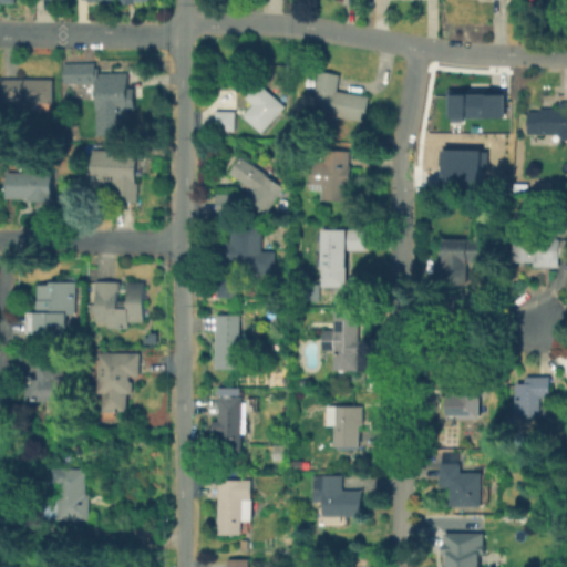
[(368,95),(364,121),(339,116),(337,124),(319,121),(320,113),(312,112),(320,72),(339,74),(337,91),(368,95)]
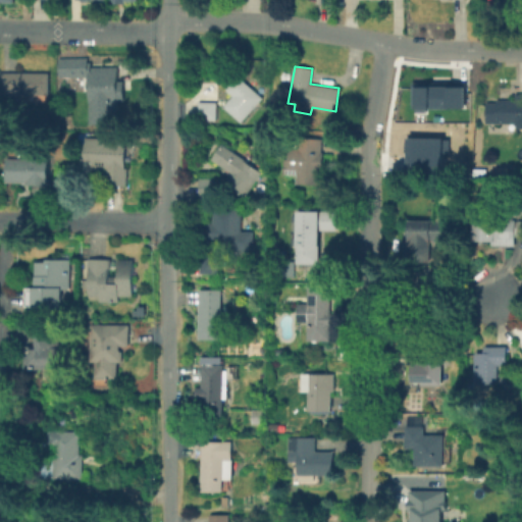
[(90,124),(88,68),(116,67),(117,123),(90,124)]
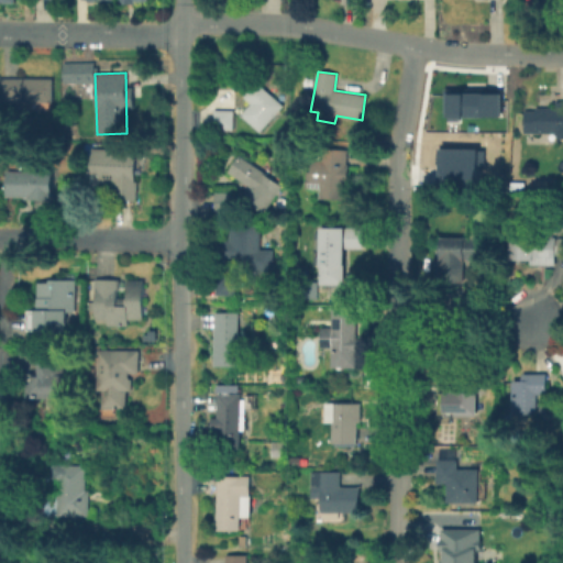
[(54,77),(54,101),(2,102),(2,78),(54,77)]
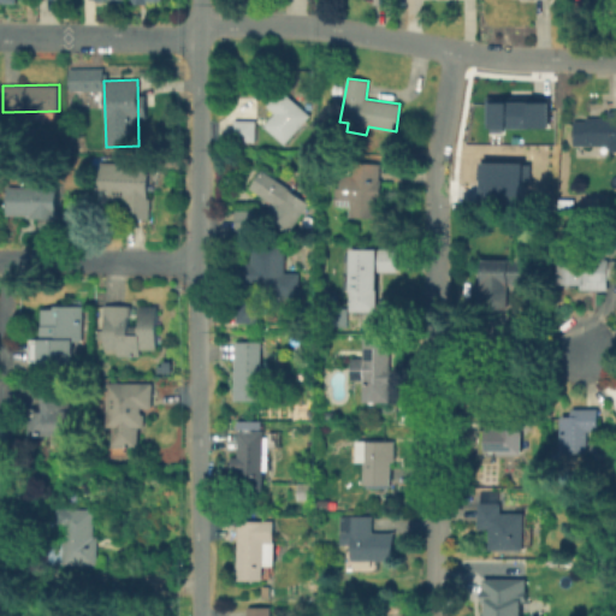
[(309,114),(284,142),(265,124),(276,113),(267,106),(282,90),(309,114)]
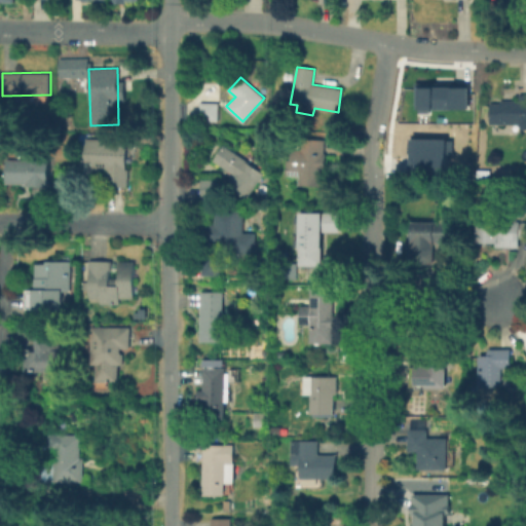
[(415,83),(416,105),(418,105),(418,109),(470,109),(470,83),(415,83)]
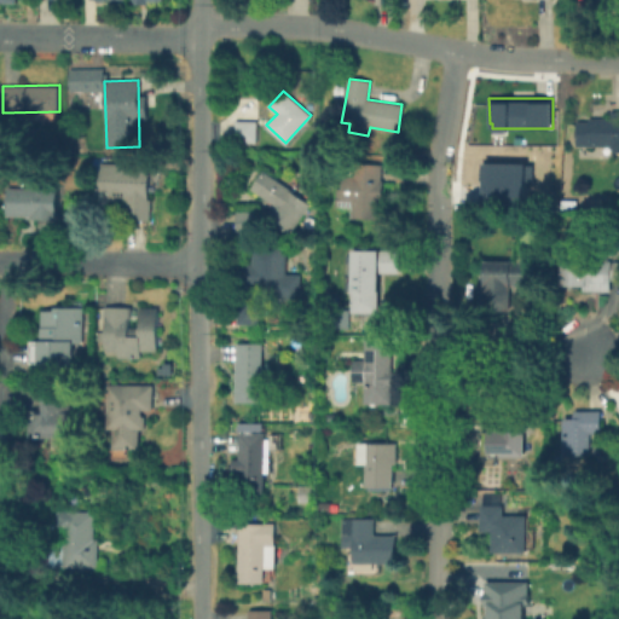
[(618,111),(618,151),(612,151),(612,156),(596,156),(596,146),(578,146),(578,121),(590,121),(590,117),(611,117),(611,111),(618,111)]
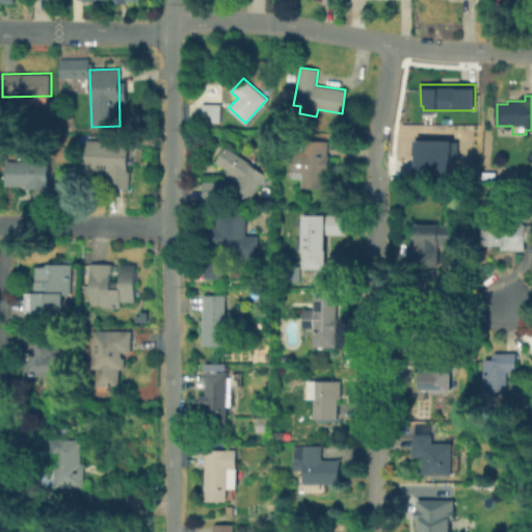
[(202,121),(202,102),(221,102),(221,121),(202,121)]
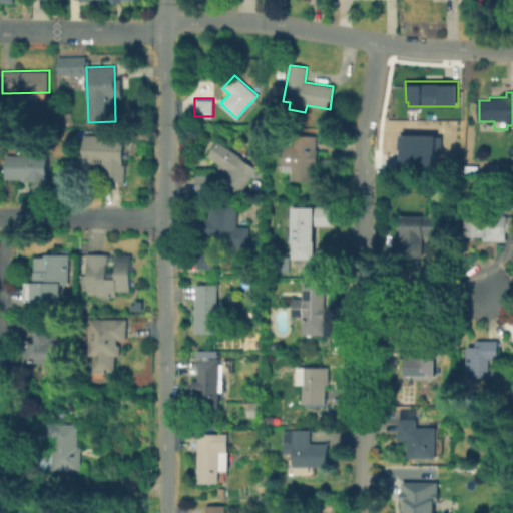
[(123,137),(122,164),(124,164),(123,181),(103,180),(104,159),(98,159),(97,164),(82,163),(84,135),(123,137)]
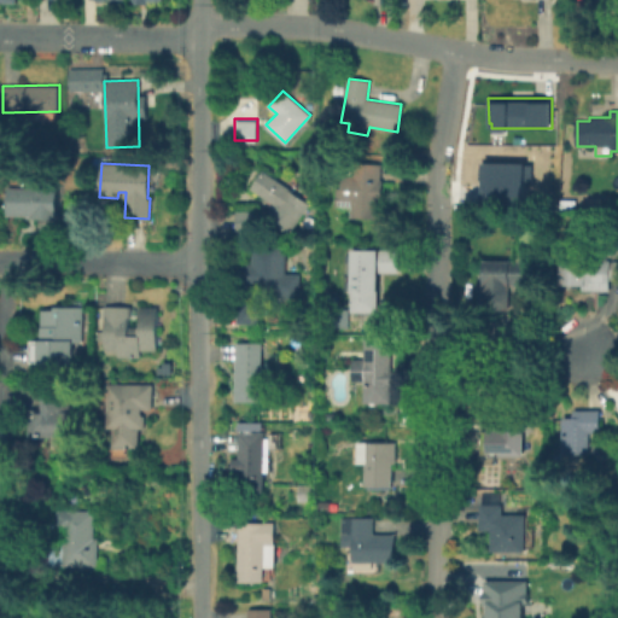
[(382,164),(382,180),(383,180),(383,200),(379,200),(378,217),(353,216),(353,205),(339,205),(339,199),(342,199),(343,175),(354,176),(355,163),(382,164)]
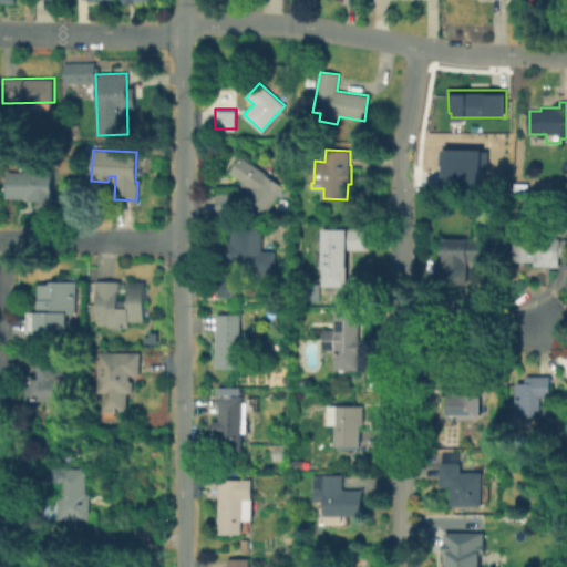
[(443,151),(491,151),(491,168),(484,168),(484,187),(443,187),(443,151)]
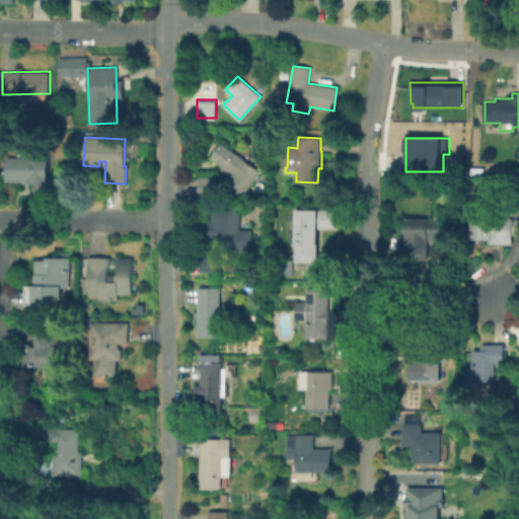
[(262,170),(244,196),(225,182),(232,171),(212,158),(222,144),(262,170)]
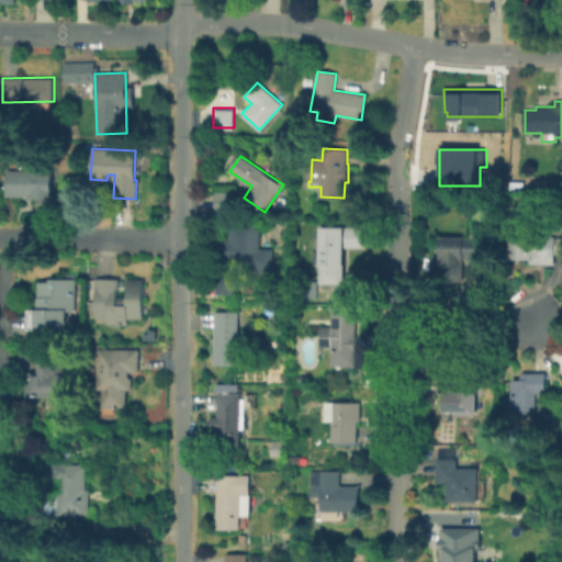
[(53,170),(53,198),(26,198),(26,197),(10,195),(10,170),(53,170)]
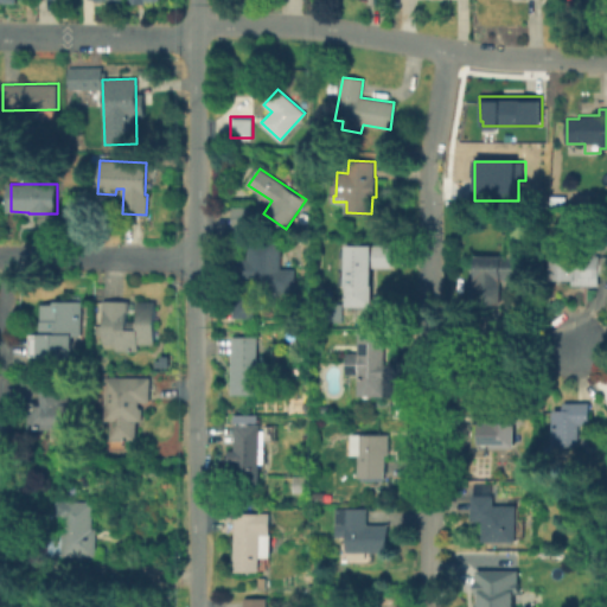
[(253,208),(253,228),(234,227),(235,208),(253,208)]
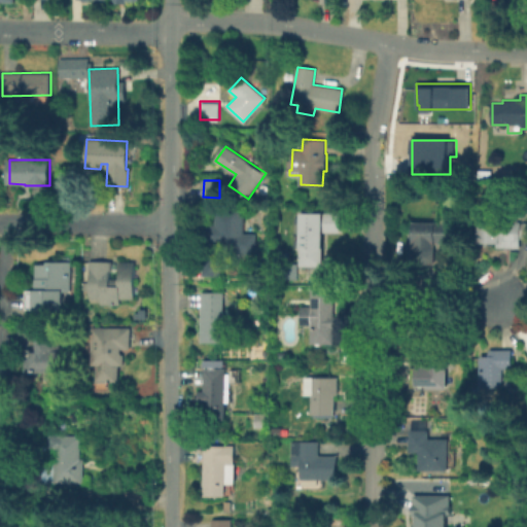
[(452,206),(452,224),(458,223),(457,243),(415,243),(416,222),(442,223),(443,206),(452,206)]
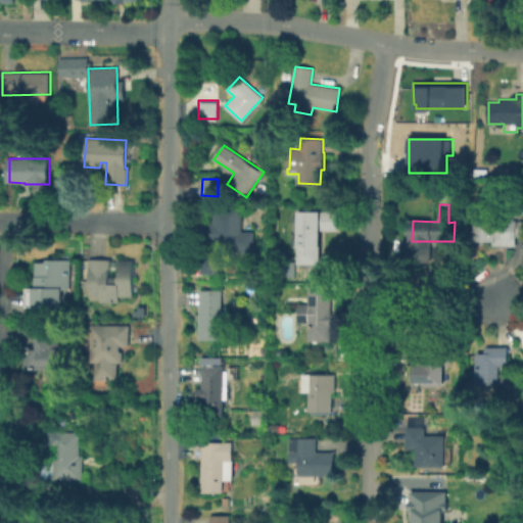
[(243,209),(243,231),(255,231),(254,251),(234,251),(234,241),(205,241),(205,223),(215,223),(215,209),(243,209)]
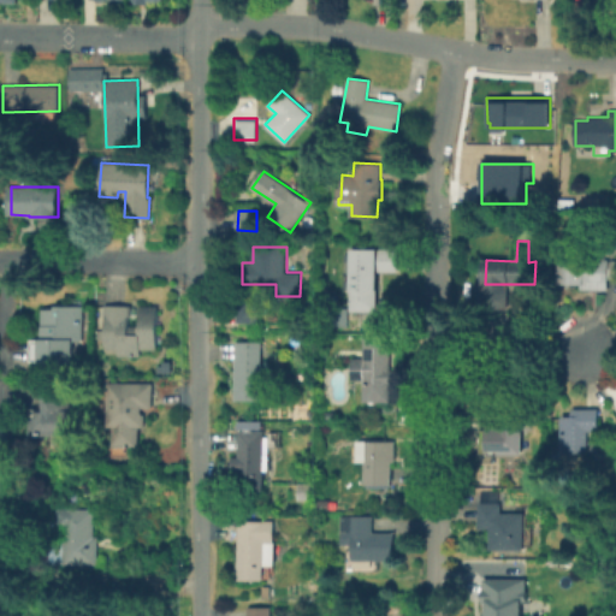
[(400,249),(400,270),(378,270),(378,311),(353,311),(353,290),(347,290),(345,249),(400,249)]
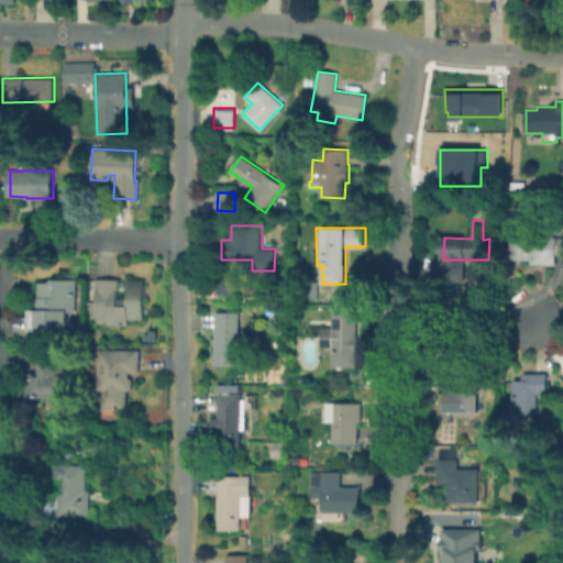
[(562,250),(559,250),(559,264),(534,264),(534,261),(515,260),(515,236),(562,236),(562,250)]
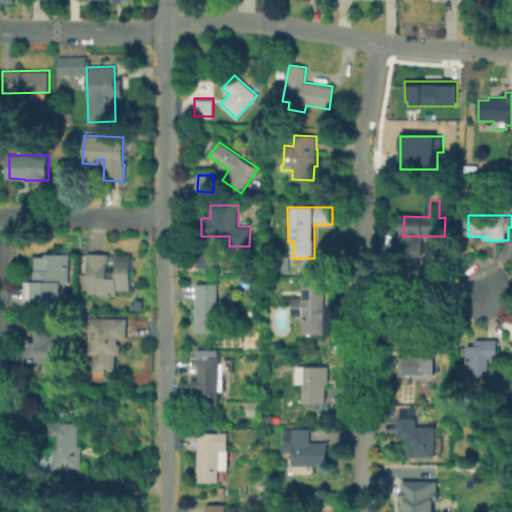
[(215,251),(214,267),(198,267),(198,251),(215,251)]
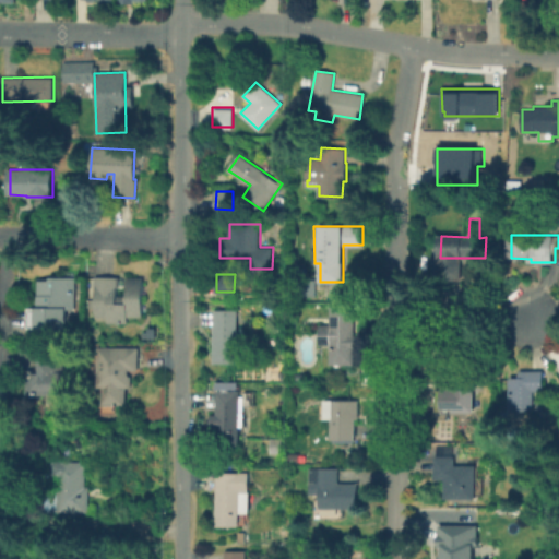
[(118,295),(127,296),(127,277),(143,277),(142,317),(128,317),(128,322),(108,322),(108,316),(96,316),(97,276),(118,277),(118,295)]
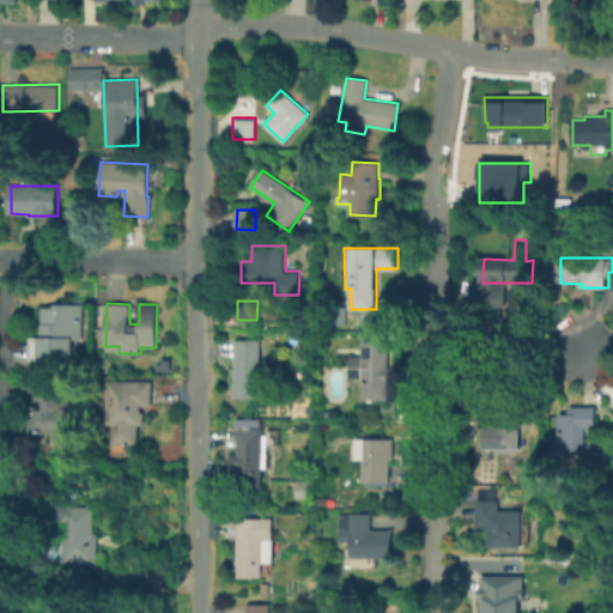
[(84,304),(83,339),(74,339),(74,359),(72,359),(70,362),(66,362),(62,359),(35,358),(35,337),(43,337),(43,308),(55,308),(55,304),(84,304)]
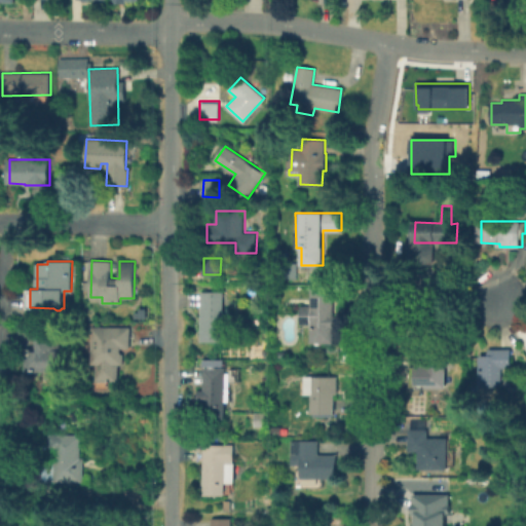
[(293,278),(293,279),(278,278),(278,263),(298,263),(298,278),(293,278)]
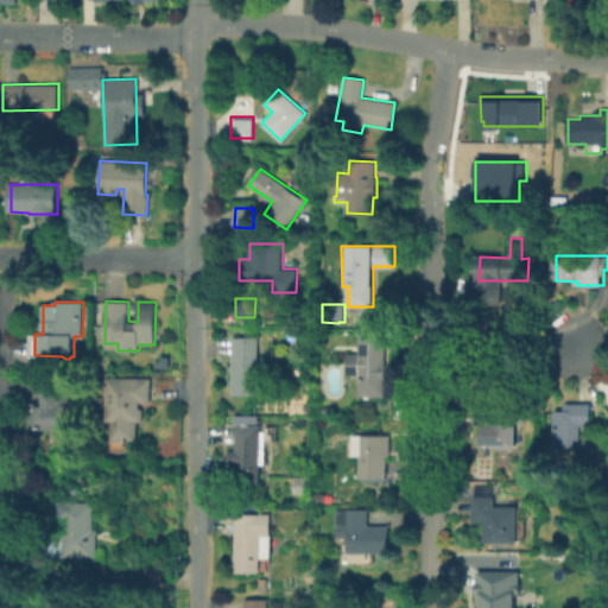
[(356,403),(356,377),(350,377),(350,356),(356,356),(356,324),(391,324),(391,404),(356,403)]
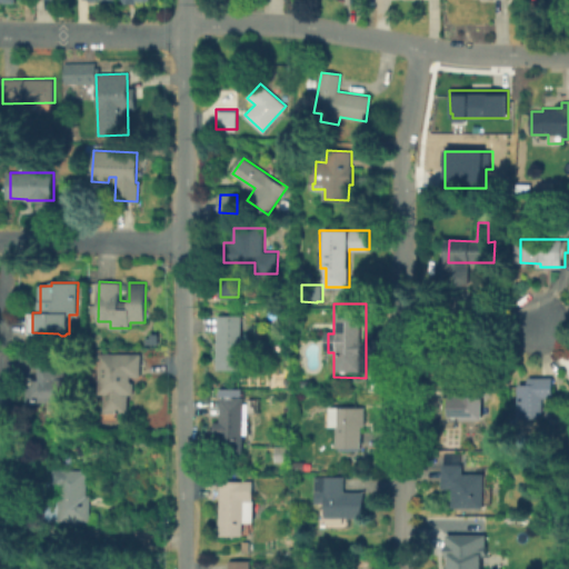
[(241,316),(241,369),(218,369),(218,349),(215,349),(215,329),(219,329),(219,316),(241,316)]
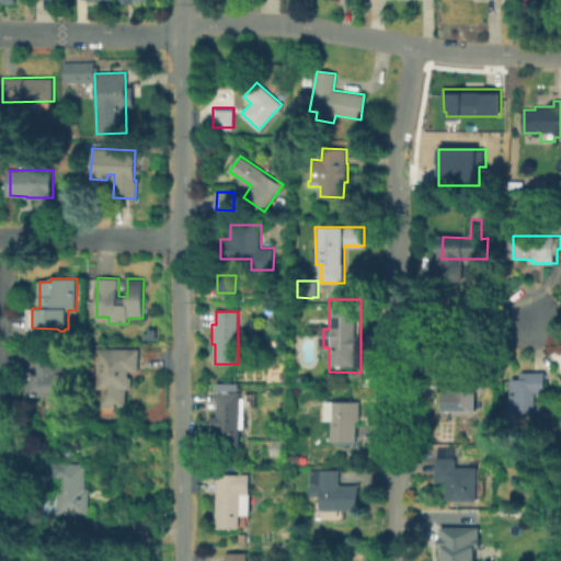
[(139,348),(139,371),(129,371),(129,378),(133,378),(133,388),(126,388),(126,407),(103,407),(104,388),(99,388),(99,348),(139,348)]
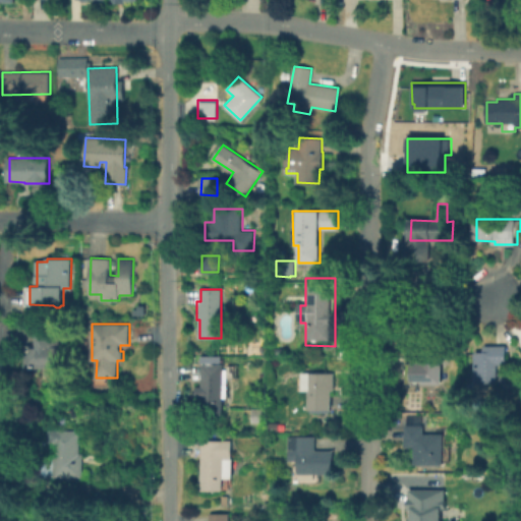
[(65,328),(64,368),(26,367),(26,345),(33,345),(33,348),(39,348),(39,328),(65,328)]
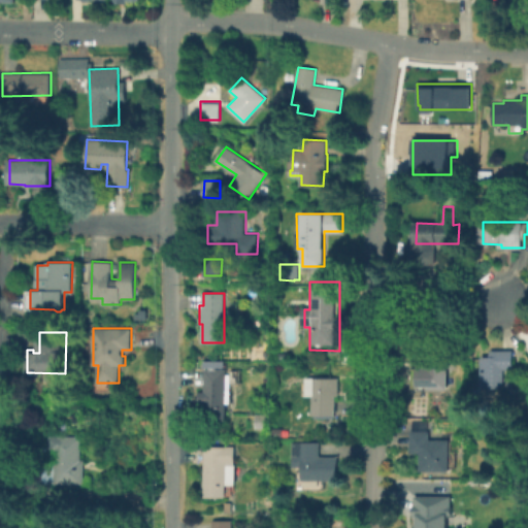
[(450,347),(449,388),(427,388),(427,385),(414,384),(414,368),(428,368),(428,347),(450,347)]
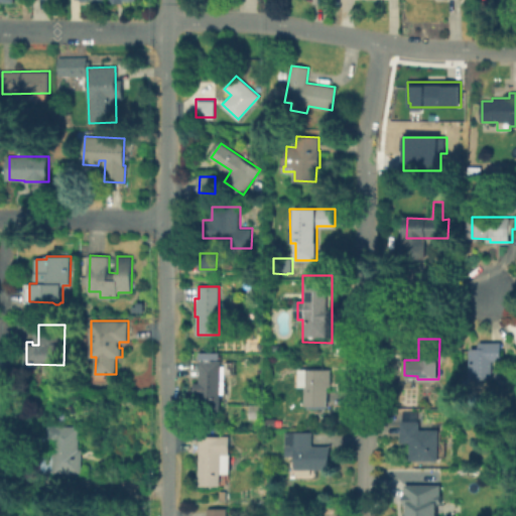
[(503,343),(503,361),(495,361),(495,379),(473,379),(472,349),(482,349),(482,343),(503,343)]
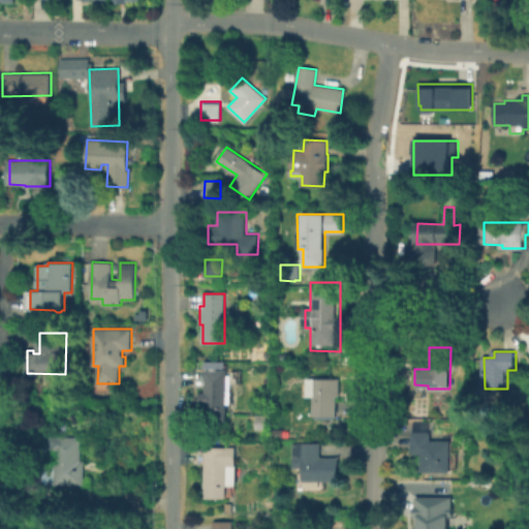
[(225,370),(225,421),(205,421),(205,370),(225,370)]
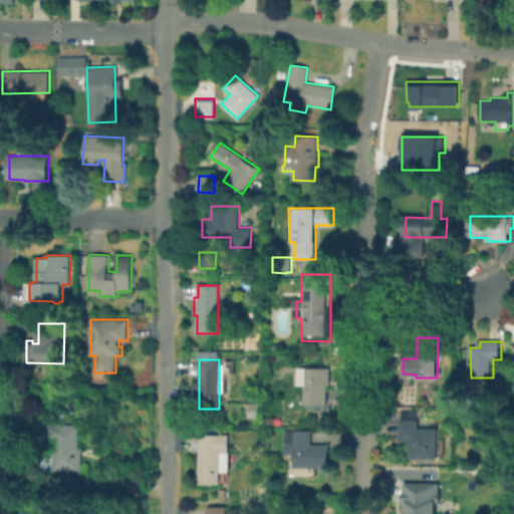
[(329,367),(329,386),(326,384),(326,404),(305,404),(305,384),(299,384),(299,383),(294,382),(294,373),(299,370),(299,367),(329,367)]
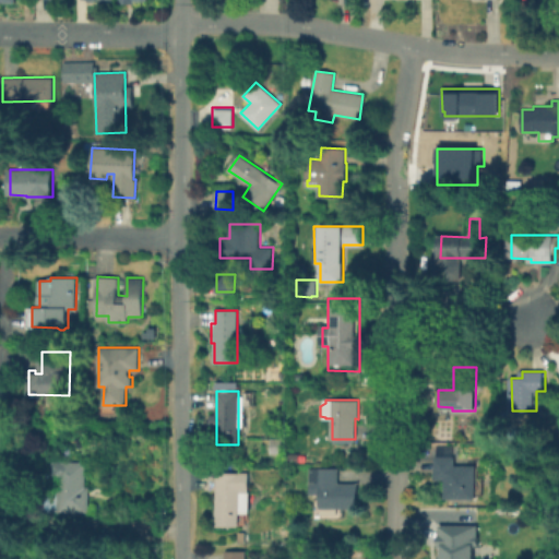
[(484,480),(483,495),(475,495),(475,499),(445,499),(445,479),(436,479),(436,448),(454,449),(454,465),(475,465),(475,475),(478,475),(484,480)]
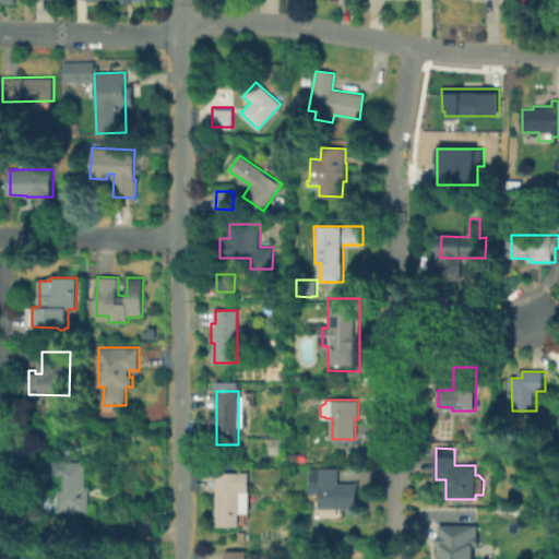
[(51,463),(84,462),(84,488),(87,488),(88,513),(58,513),(57,478),(52,478),(51,463)]
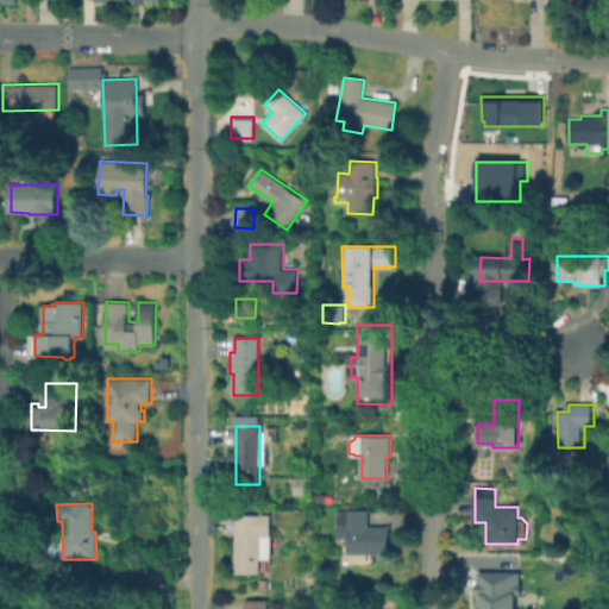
[(388,527),(388,553),(357,554),(357,559),(344,559),(344,539),(338,539),(338,510),(368,510),(369,527),(388,527)]
